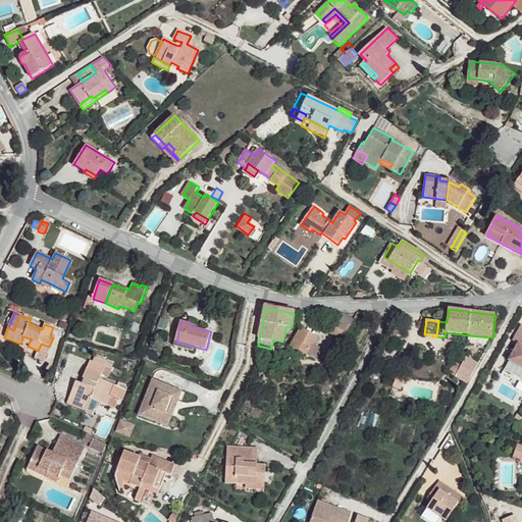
[(317,336),(301,328),(291,346),(315,359),(320,349),(313,345),(317,336)]
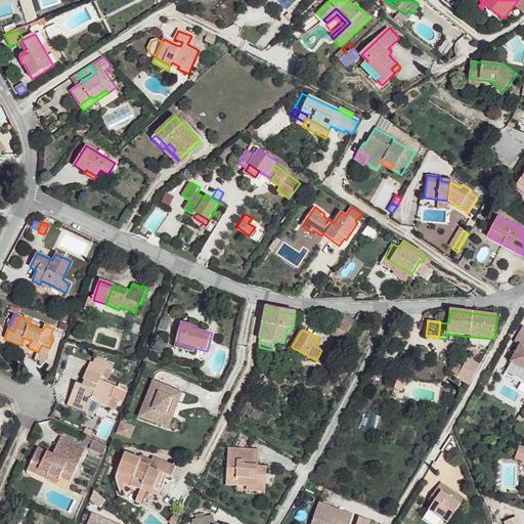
[(400,333),(393,331),(390,341),(396,344),(400,333)]
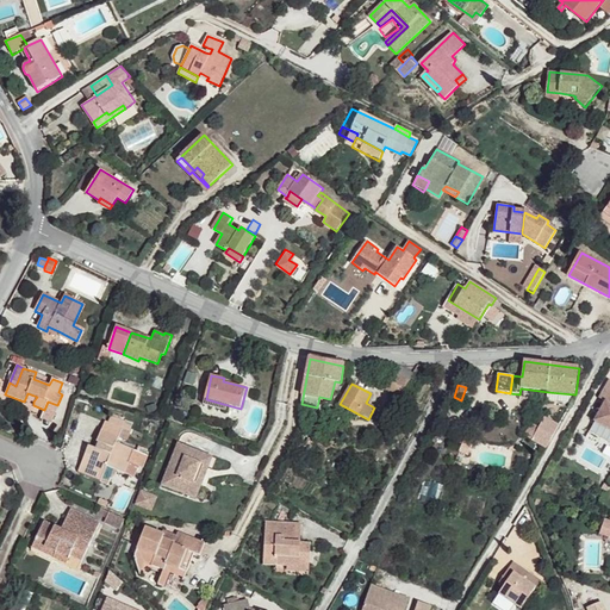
[(609,391),(608,390),(602,400),(608,404),(597,423),(609,430),(609,391)]
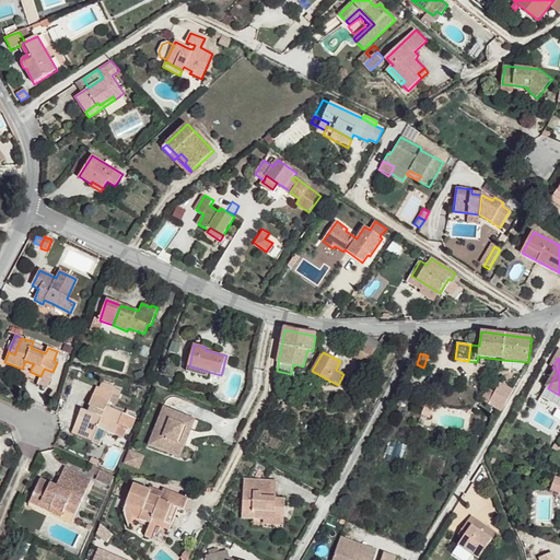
[(522,371),(527,362),(503,360),(502,369),(522,371)]
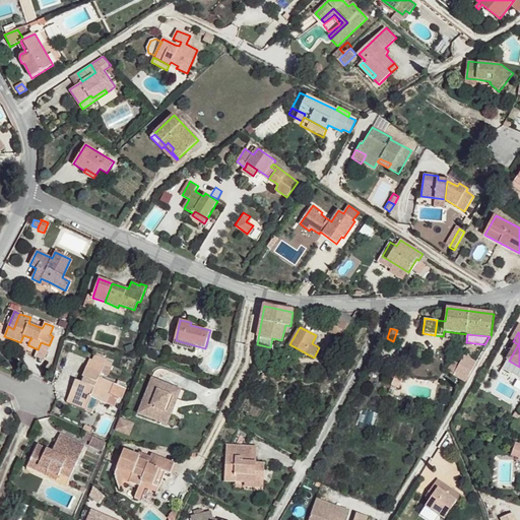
[(194,345),(176,340),(175,344),(193,349),(194,345)]
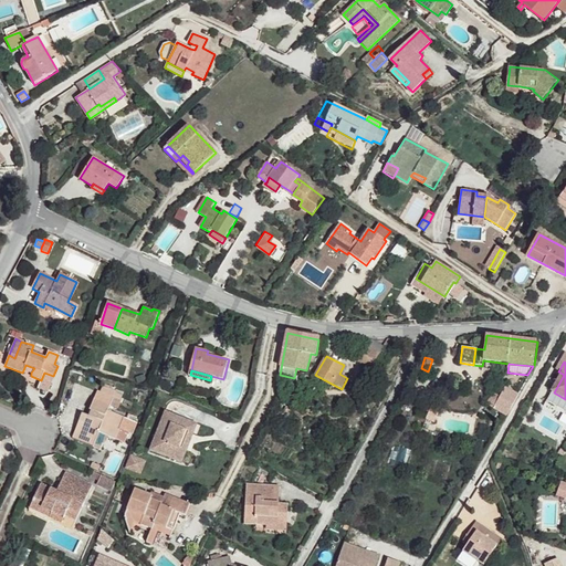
[(44,373),(41,380),(38,388),(48,392),(53,376),(44,373)]
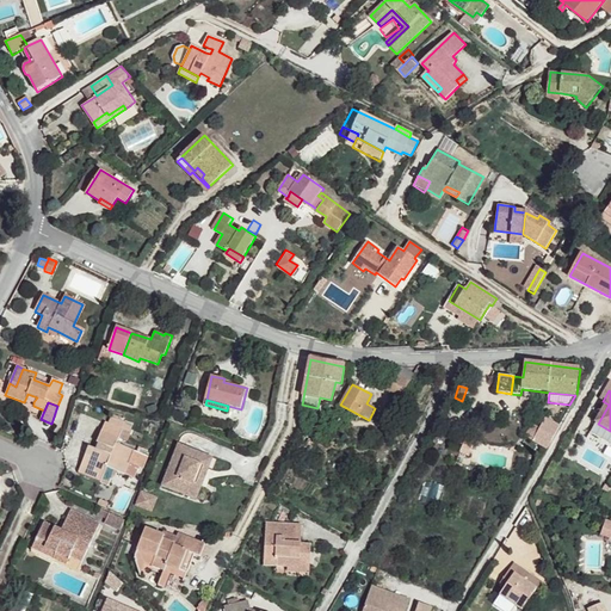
[(560,426),(545,418),(532,442),(548,449),(560,426)]
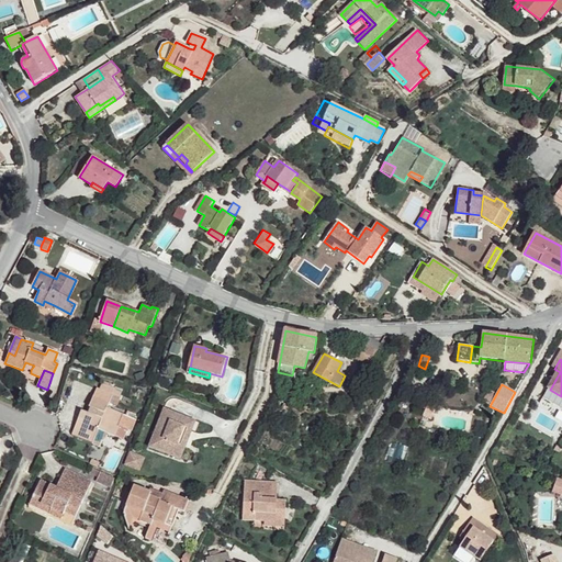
[(112,395),(97,389),(89,407),(91,408),(89,414),(81,411),(77,419),(83,423),(80,431),(89,436),(87,441),(92,442),(98,429),(114,436),(123,415),(107,408),(112,395)]
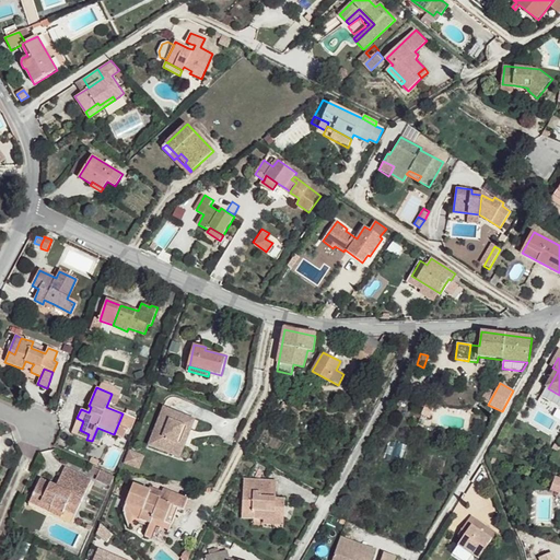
[(432,408),(423,405),(420,413),(429,417),(432,408)]
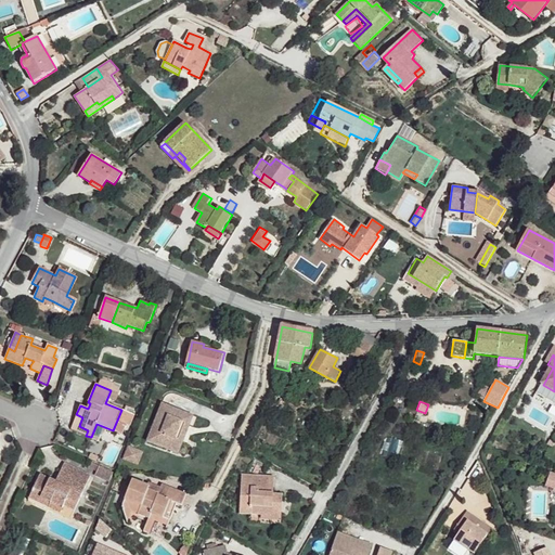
[(180,421),(184,412),(162,403),(152,429),(155,430),(151,442),(172,452),(177,440),(175,438),(177,434),(180,434),(184,423),(180,421)]
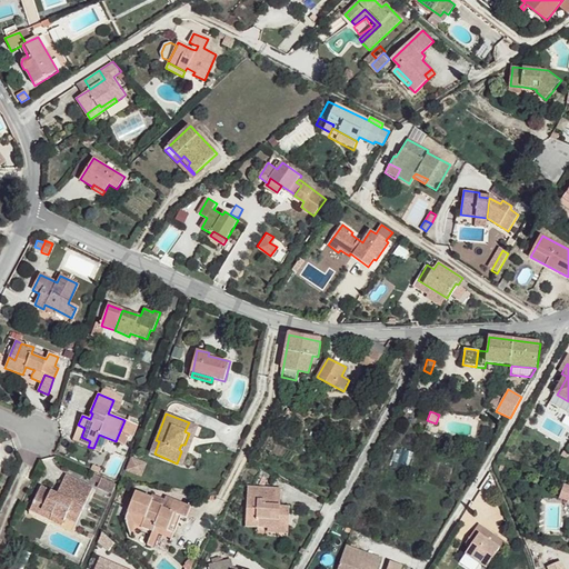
[(137,425),(125,420),(116,441),(125,445),(128,433),(132,435),(137,425)]
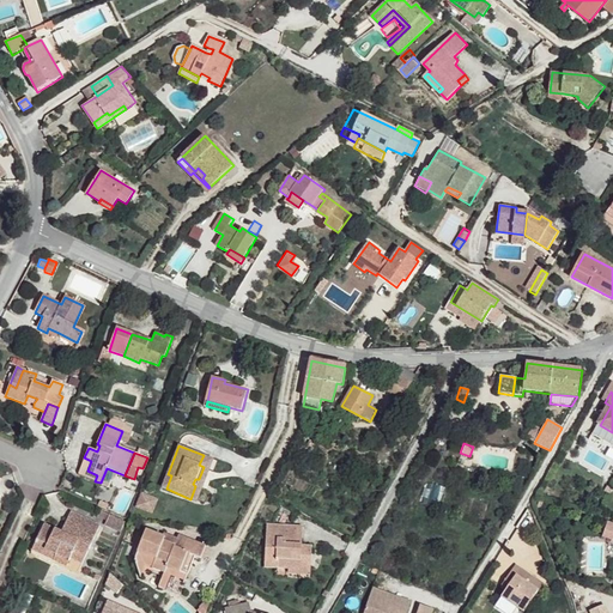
[(213,460),(204,455),(199,465),(204,467),(199,479),(195,479),(193,484),(195,486),(190,499),(196,502),(213,460)]
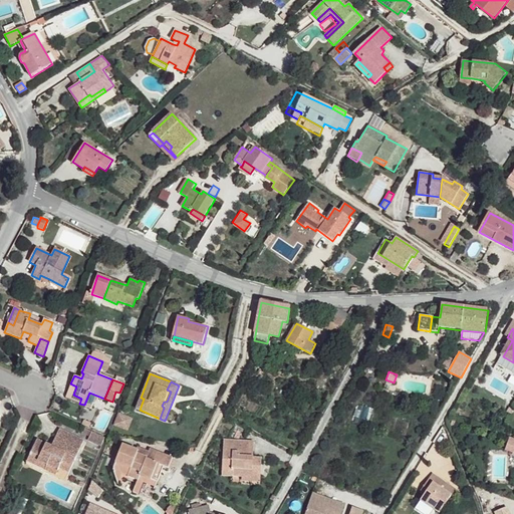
[(76,387),(70,383),(65,398),(79,404),(81,399),(73,395),(76,387)]
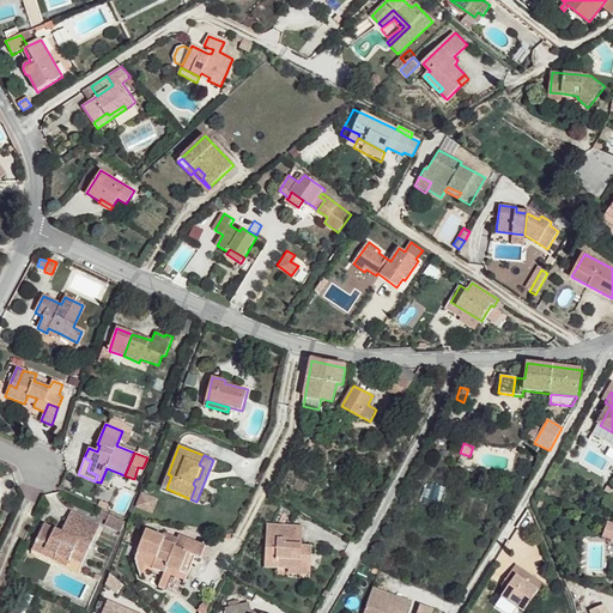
[(138,493),(134,509),(152,514),(157,498),(138,493)]
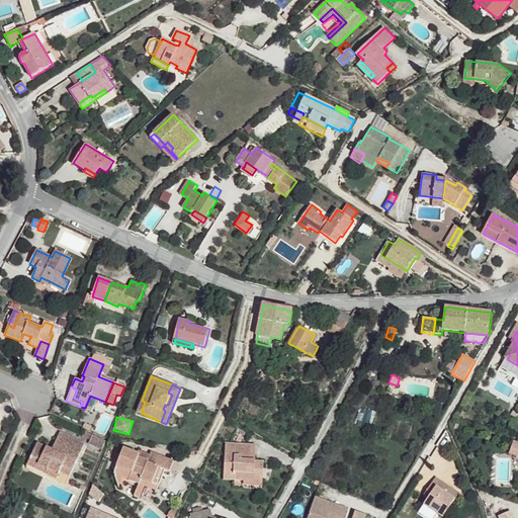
[(47,468),(46,472),(57,479),(61,471),(70,476),(85,444),(61,433),(56,443),(61,445),(58,452),(53,450),(37,443),(31,456),(39,460),(37,464),(47,468)]
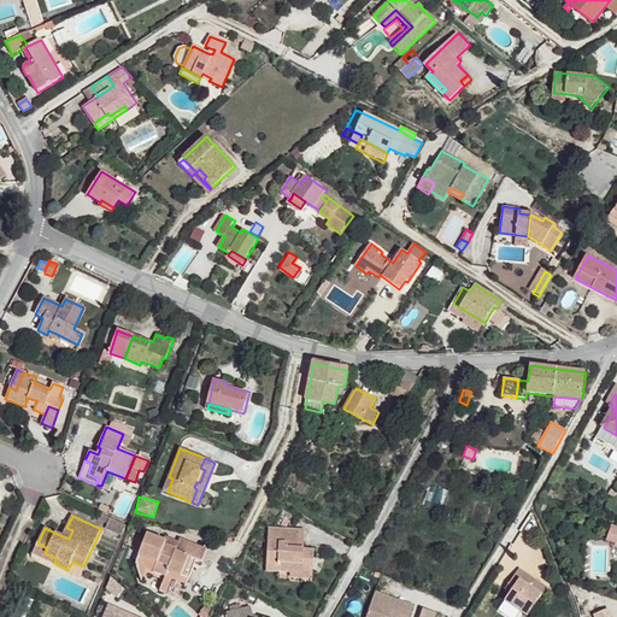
[(127,524),(112,518),(110,523),(107,528),(122,534),(127,524)]
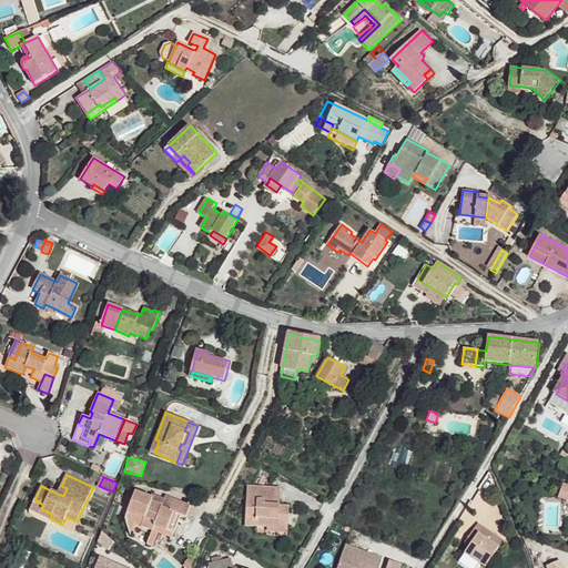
[(61,486),(58,494),(63,496),(67,488),(61,486)]
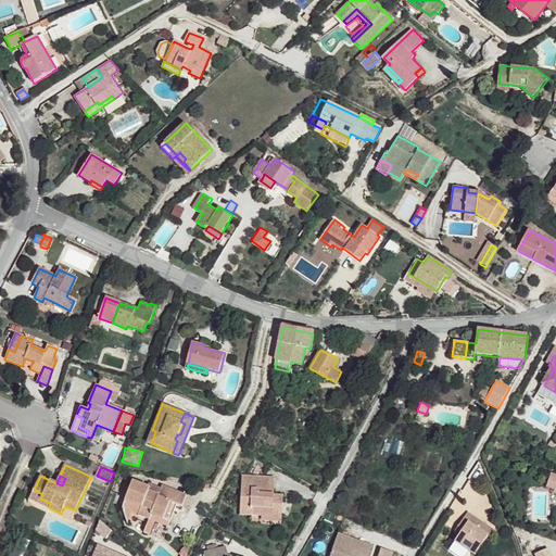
[(269,478),(253,477),(253,484),(242,484),(241,513),(251,513),(251,515),(274,517),(274,510),(282,510),(282,495),(275,494),(268,494),(269,478)]
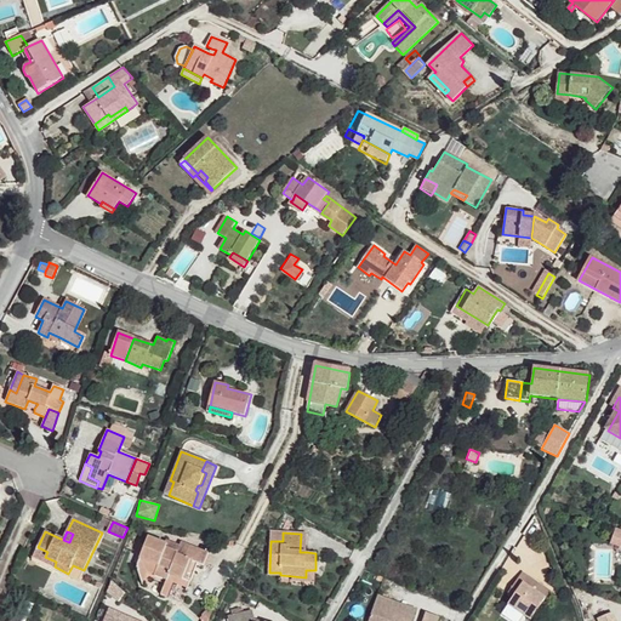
[(166,546),(148,537),(140,558),(159,567),(155,575),(167,580),(170,574),(192,584),(199,564),(204,567),(209,554),(182,543),(177,553),(165,548),(166,546)]
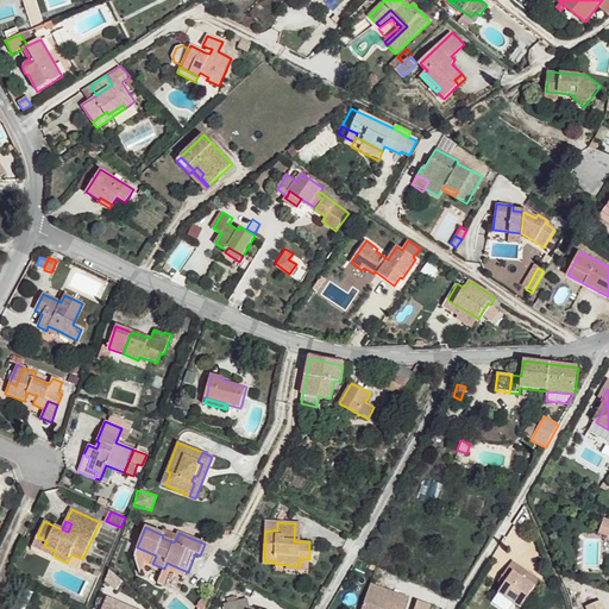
[(32,546),(54,556),(55,551),(44,546),(46,541),(37,537),(32,546)]
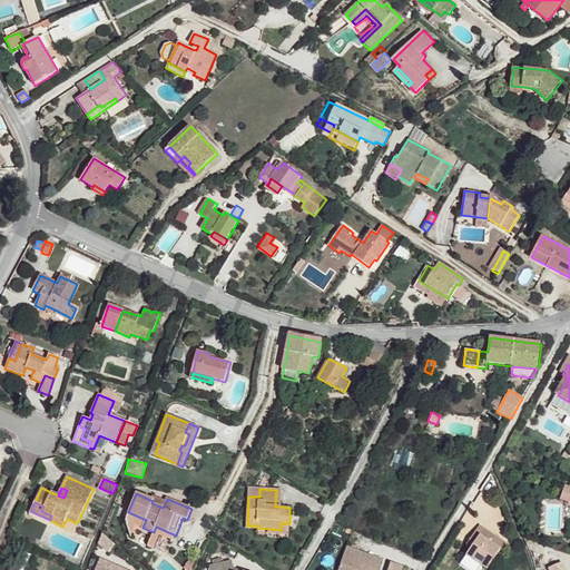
[(502,536),(481,522),(470,539),(478,543),(474,549),(489,558),(502,536)]
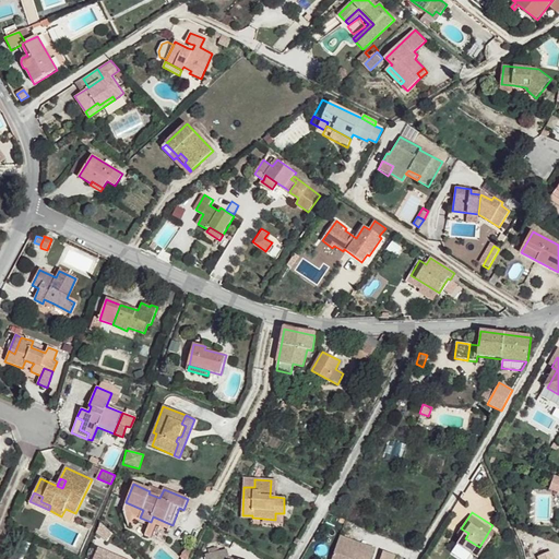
[(284,525),(284,513),(275,513),(275,520),(252,518),(252,523),(284,525)]
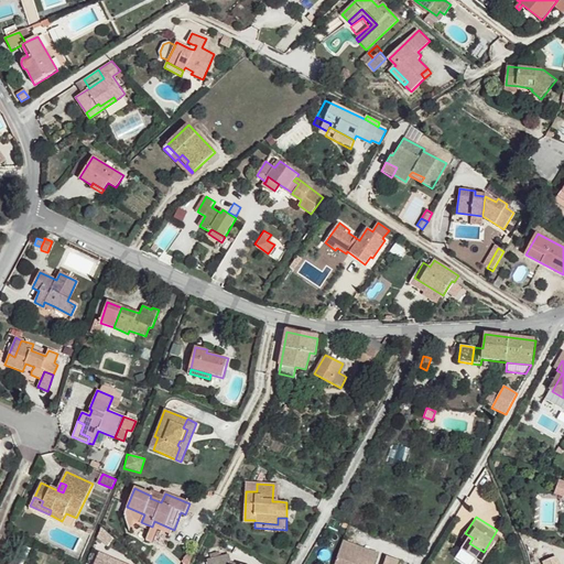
[(101,524),(97,533),(108,543),(114,535),(101,524)]
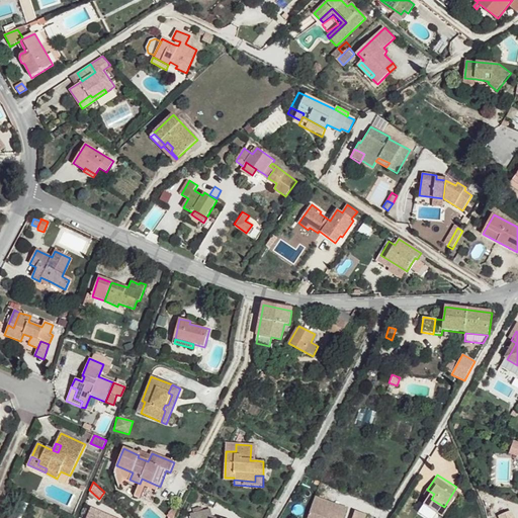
[(330,517),(335,504),(317,498),(310,517),(330,517)]
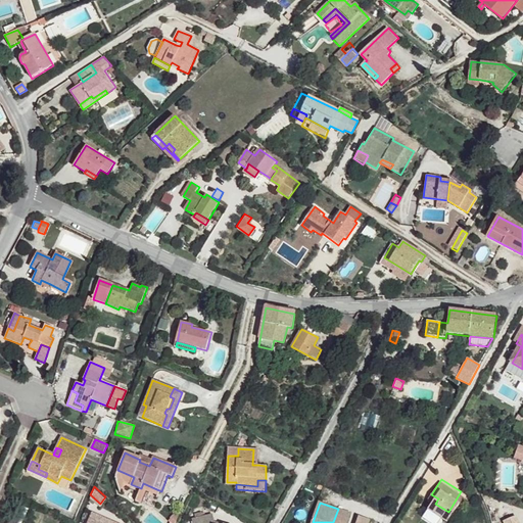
[(348,522),(352,514),(338,509),(333,522),(348,522)]
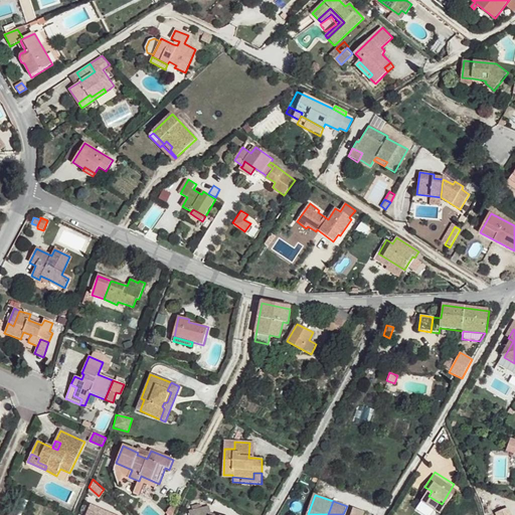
[(20,514),(25,505),(17,502),(10,514),(20,514)]
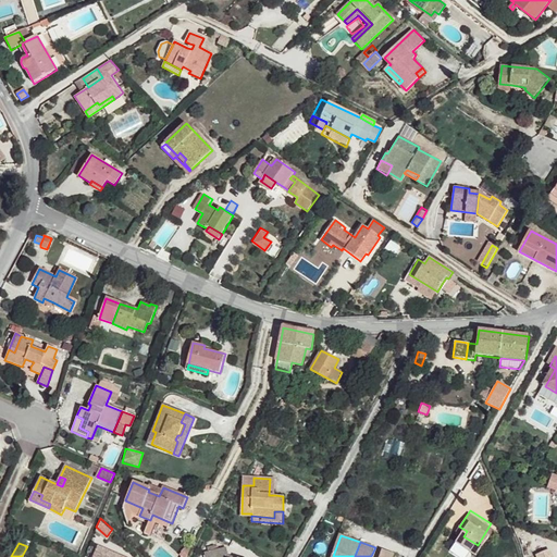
[(122,556),(99,547),(95,556),(122,556)]
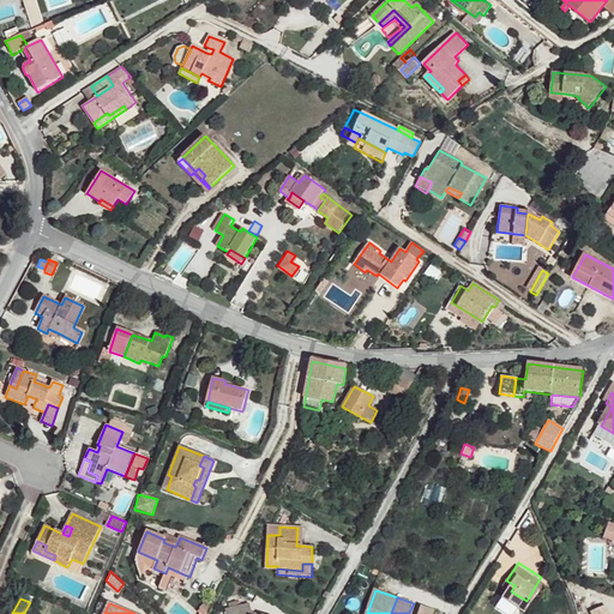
[(607,603),(593,609),(595,613),(612,613),(613,613),(607,603)]
